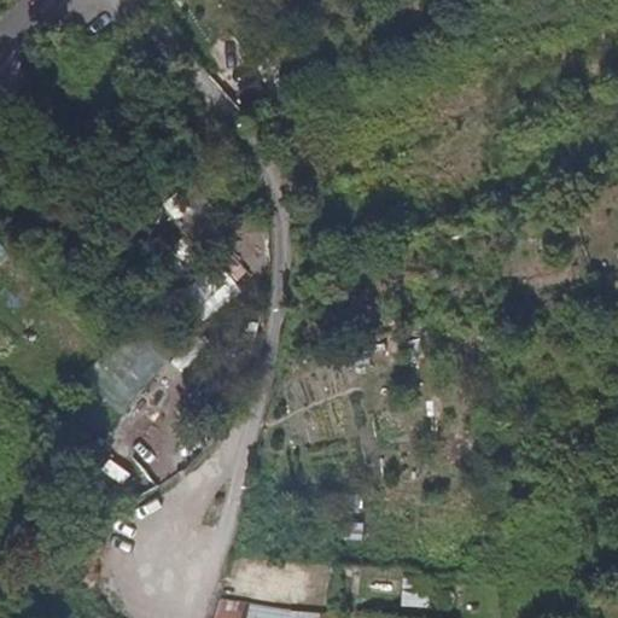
[(243,100),(263,111),(274,92),(254,80),(243,100)]
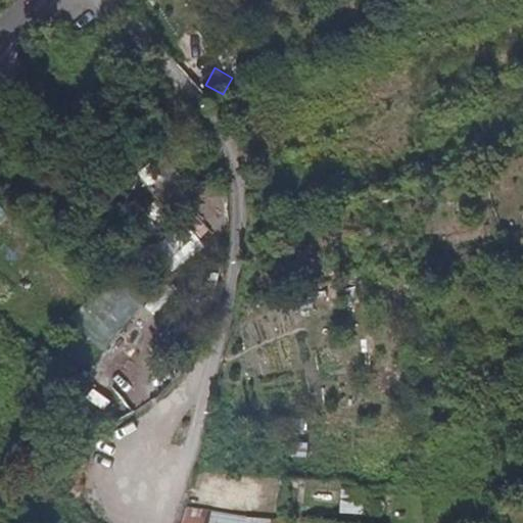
[(300,290),(291,292),(294,302),(301,301),(300,290)]
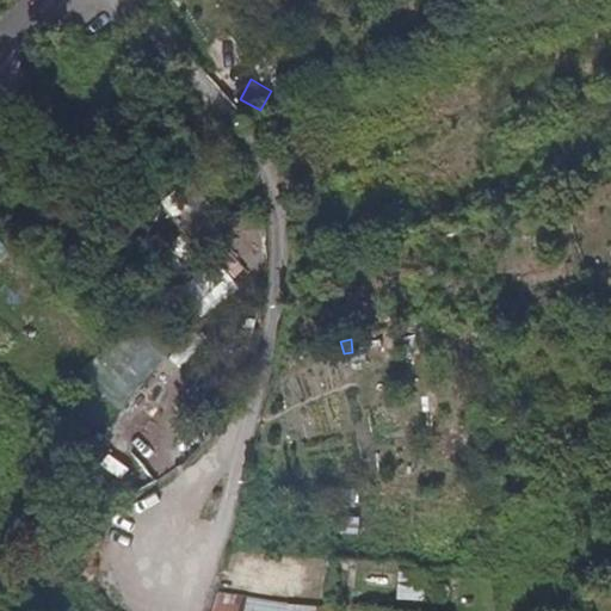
[(92,413),(88,427),(128,436),(147,356),(106,346),(91,413),(92,413)]
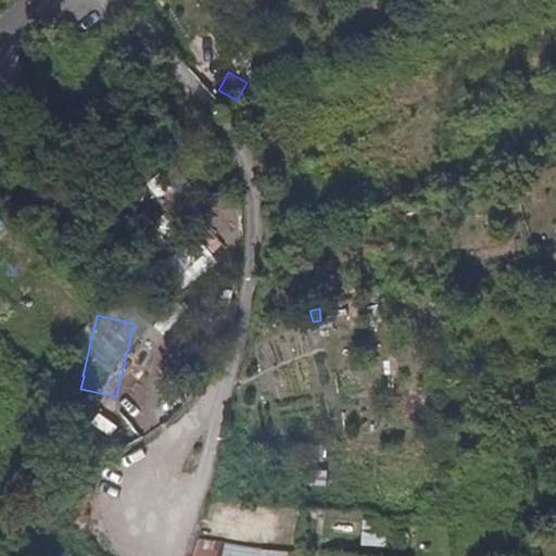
[(407,534),(386,532),(387,550),(406,552),(407,534)]
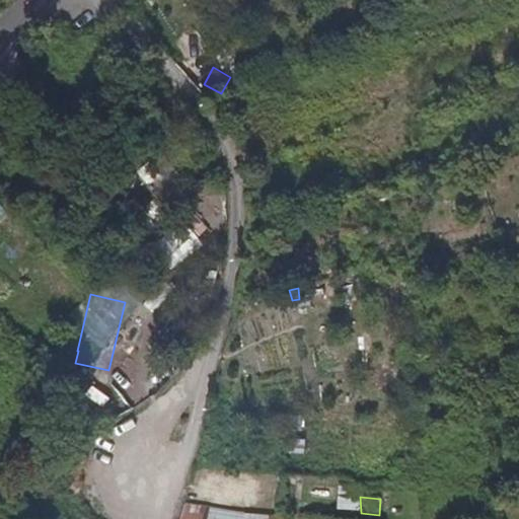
[(210,504),(188,501),(181,518),(200,518),(209,518),(210,504)]
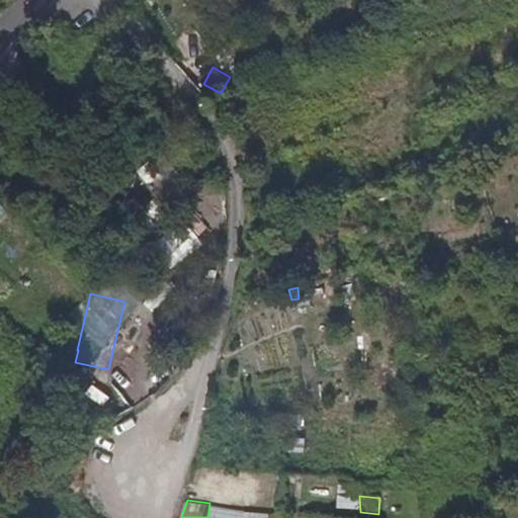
[(245,508),(209,503),(208,517),(214,517),(244,517),(245,514),(245,508)]
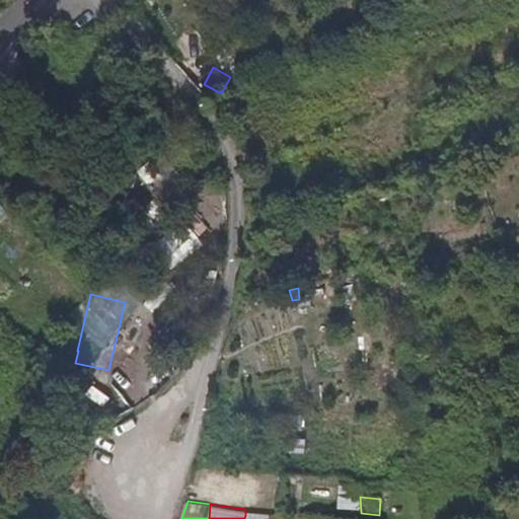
[(257,511),(245,509),(245,515),(256,517),(257,511)]
